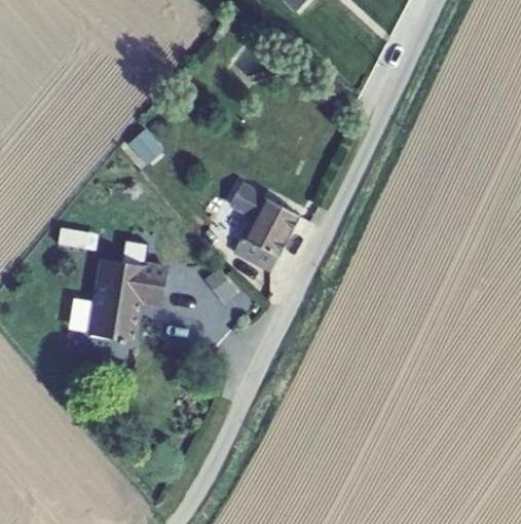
[(277,0),(291,13),(303,0),(277,0)]
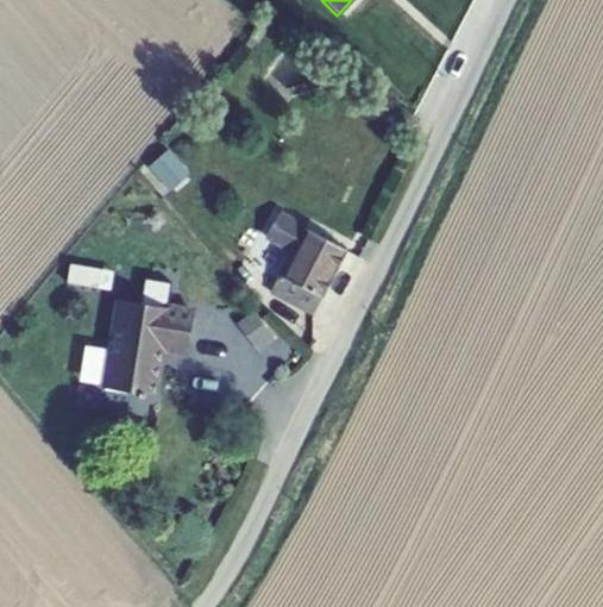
[(148,169),(170,193),(190,171),(168,149),(148,169)]
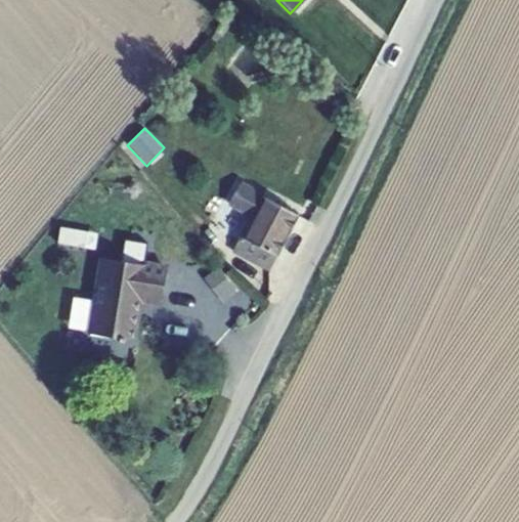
[(264,272),(294,217),(235,186),(224,205),(247,217),(228,253),(264,272)]
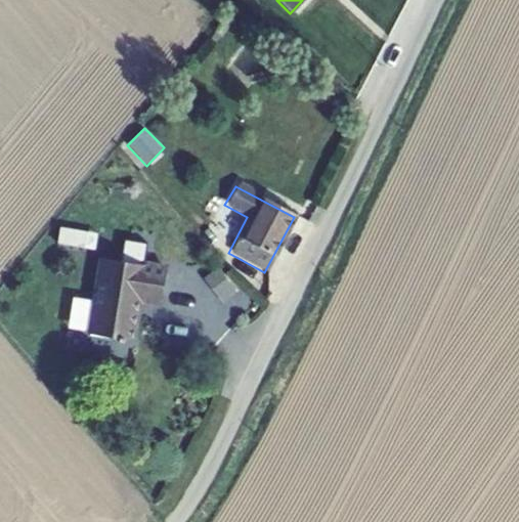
[(191,230),(199,237),(205,230),(199,224),(191,230)]
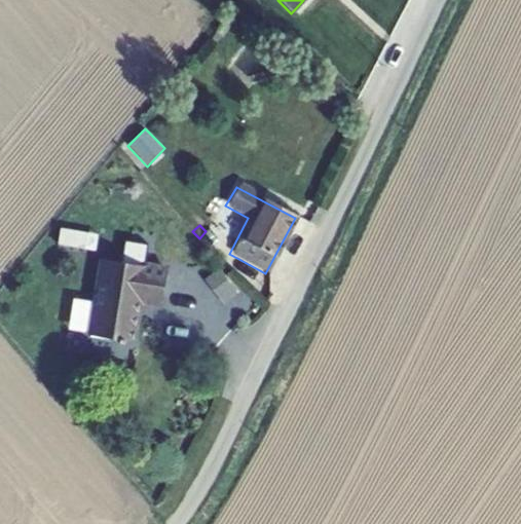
[(96,251),(98,233),(61,228),(59,245),(96,251)]
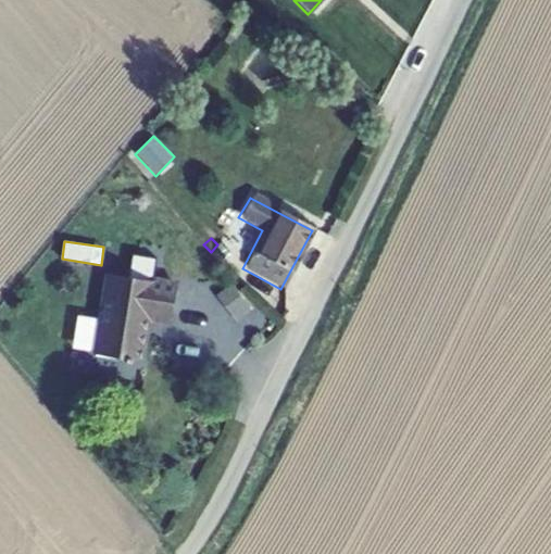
[(132,275),(153,277),(155,257),(134,254),(132,275)]
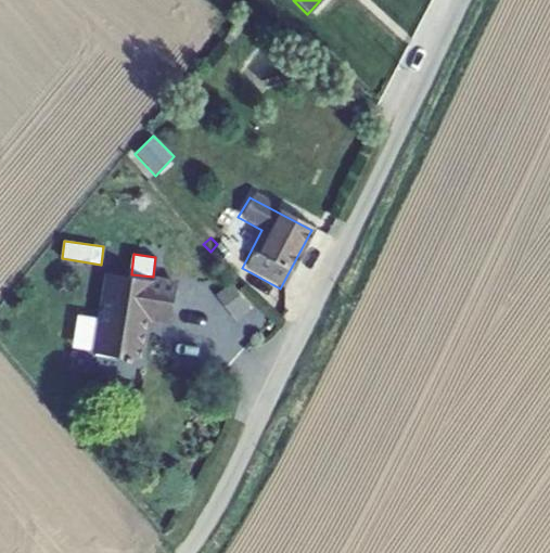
[(143,319),(165,322),(171,286),(104,275),(90,356),(136,362),(143,319)]
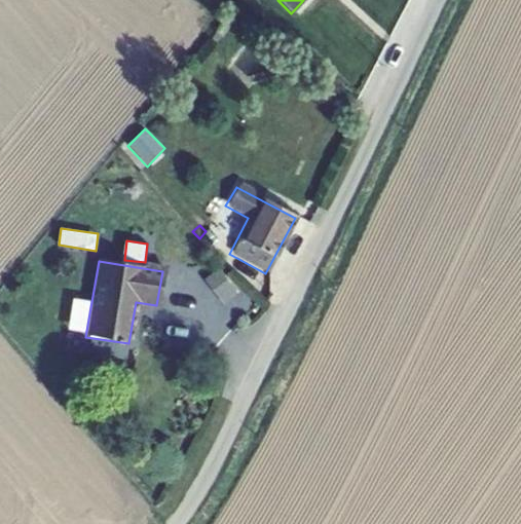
[(201,274),(212,284),(222,272),(212,263),(201,274)]
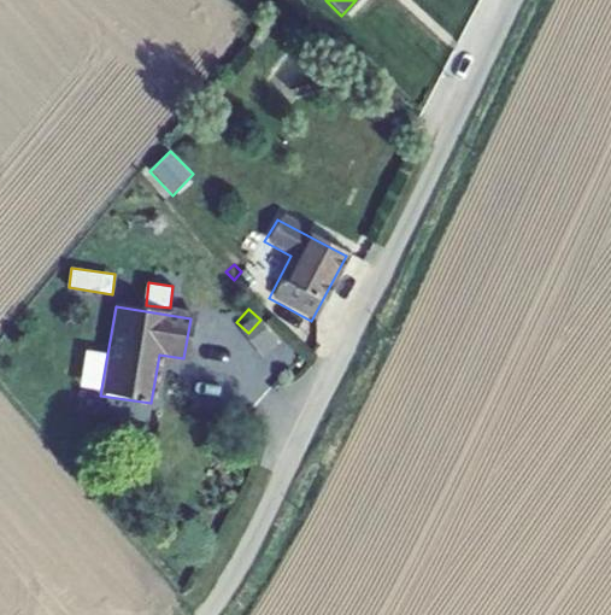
All buildings are outlined.
